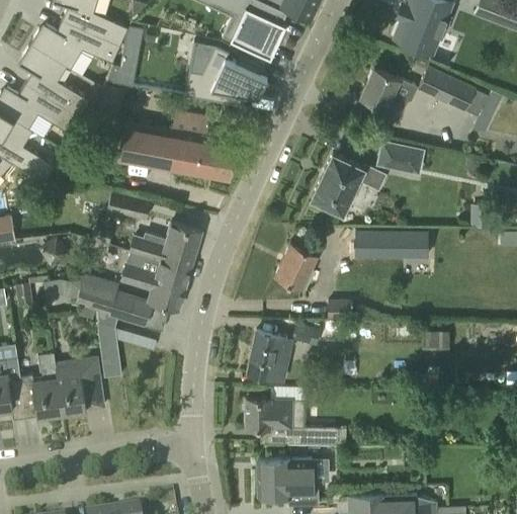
[(58,0),(57,4),(56,5),(68,9),(65,14),(62,21),(119,48),(128,29),(106,19),(94,14),(97,2),(97,0),(58,0)]
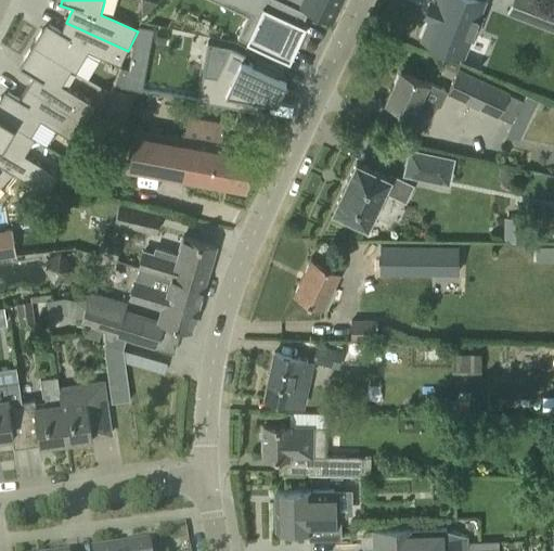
[(245,0),(242,10),(260,18),(258,23),(257,22),(247,45),(277,59),(279,60),(286,63),(292,52),(295,53),(296,50),(297,50),(304,36),(307,29),(306,28),(303,27),(305,22),(308,15),(274,0),(245,0)]
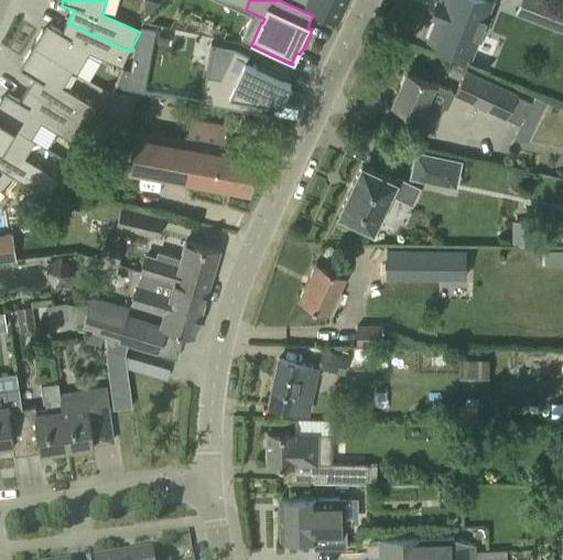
[(324,20),(337,27),(349,0),(282,0),(298,8),(312,14),(317,17),(324,20)]
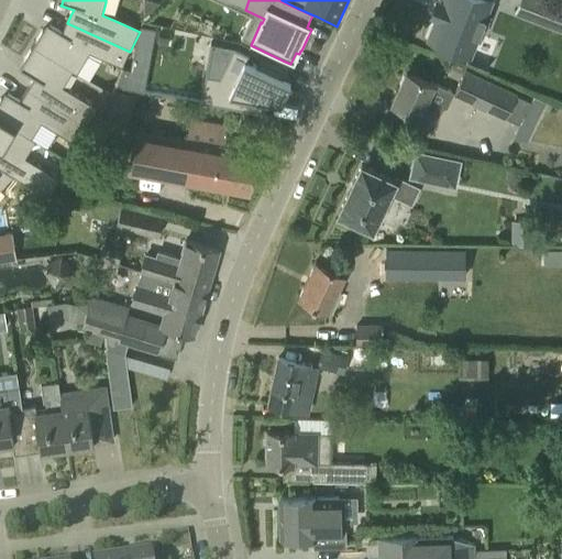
[(432,17),(423,37),(464,54),(472,34),(478,36),(486,15),(481,12),(485,0),(438,0),(436,0),(433,0),(429,14),(432,17)]
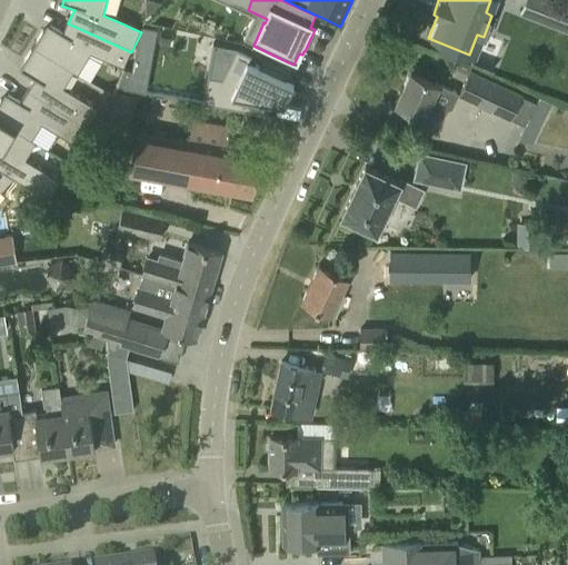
[(567,8),(547,0),(528,0),(522,18),(567,35),(567,8)]
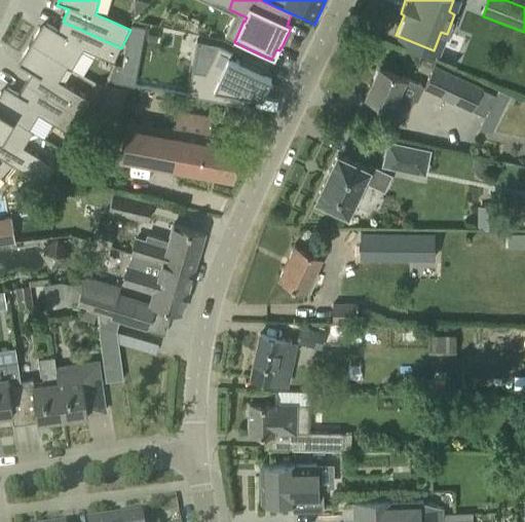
[(40,32),(31,46),(68,69),(72,72),(81,57),(84,51),(98,58),(114,65),(121,48),(63,22),(59,33),(47,27),(47,28),(47,29),(43,34),(40,32)]
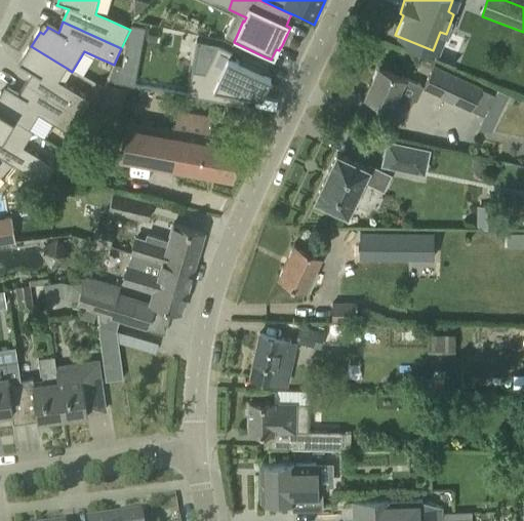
[(159,53),(124,47),(120,75),(182,84),(190,32),(163,28),(159,53)]
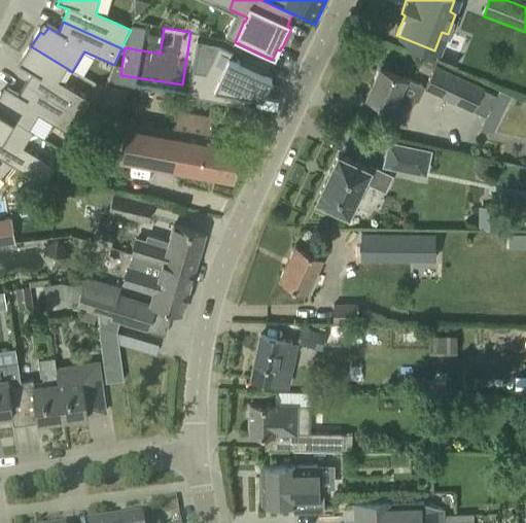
[(128,39),(127,47),(142,49),(146,30),(133,28),(128,39)]
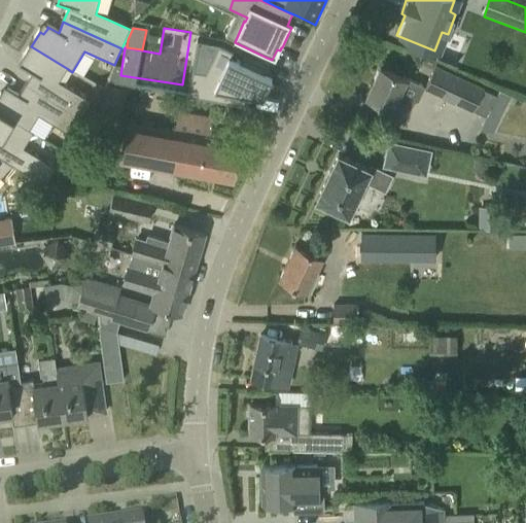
[(23,68),(22,69),(32,75),(26,86),(81,120),(92,104),(88,101),(59,84),(66,73),(67,71),(68,69),(31,46),(23,60),(27,62),(23,68)]
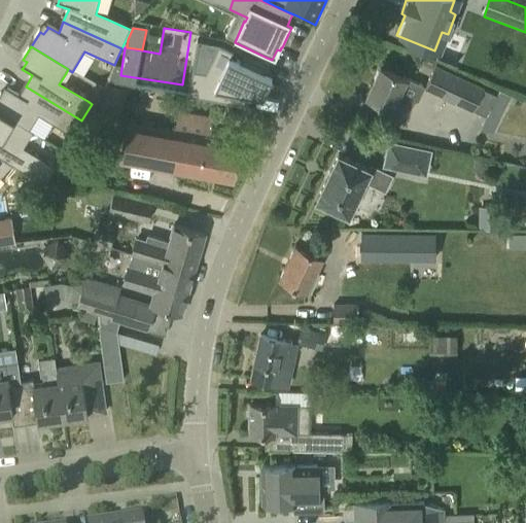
[(193,73),(188,99),(247,109),(252,98),(259,99),(264,100),(273,79),(265,76),(267,69),(244,59),(241,65),(232,61),(235,55),(219,47),(207,75),(193,73)]
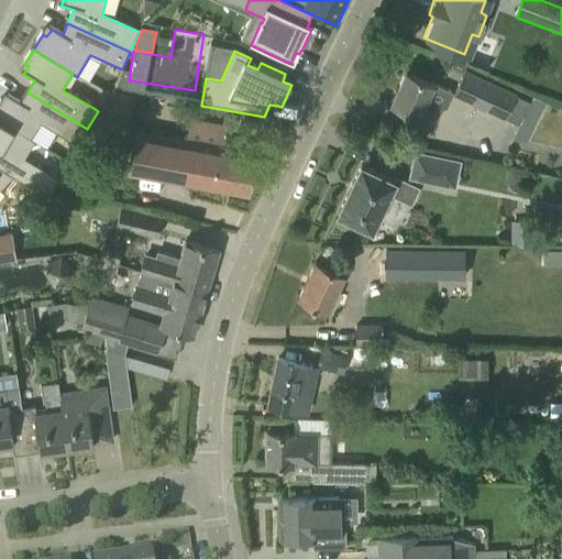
[(454,96),(427,84),(407,74),(392,108),(434,128),(441,114),(440,114),(441,113),(448,110),(454,98),(454,96)]
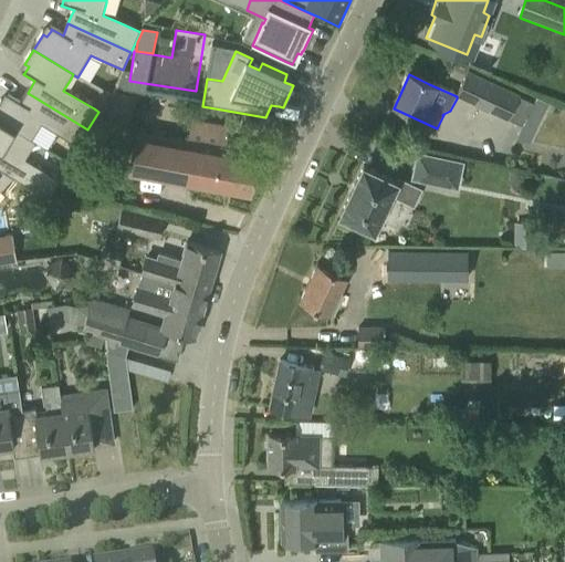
[(457,99),(509,124),(520,99),(468,74),(457,96),(457,99)]
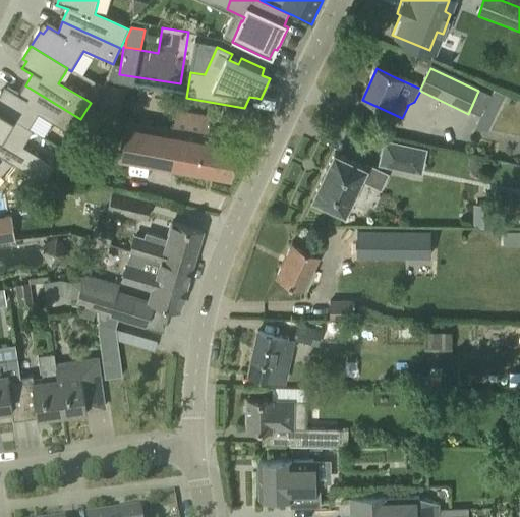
[(1,95),(0,96),(0,113),(30,131),(30,130),(33,126),(39,116),(70,135),(80,119),(25,85),(19,97),(8,90),(8,91),(8,92),(4,98),(1,95)]
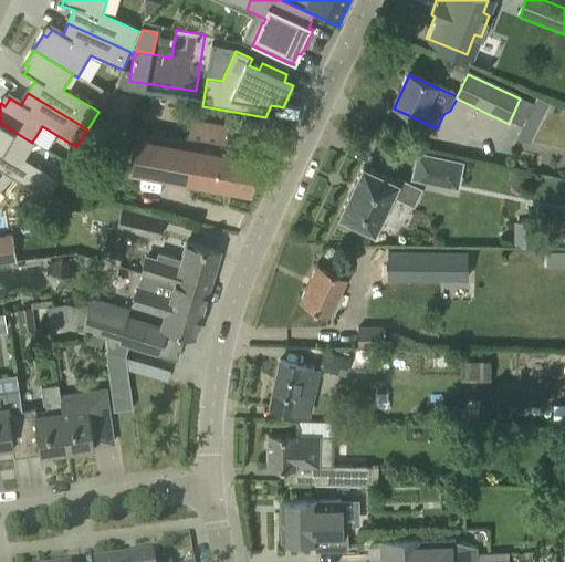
[(115,96),(113,108),(134,113),(136,100),(115,96)]
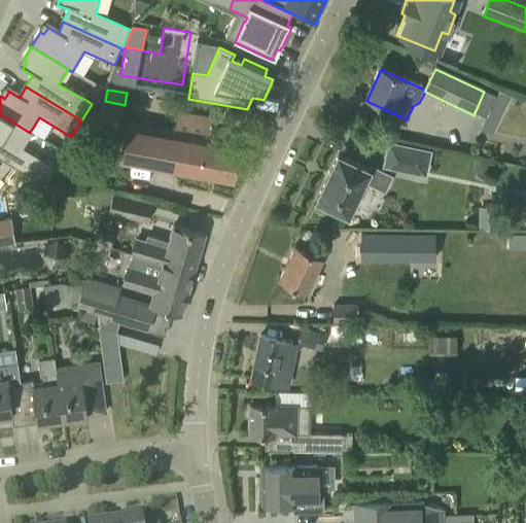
[(0,159),(45,187),(56,170),(24,150),(34,135),(30,132),(30,133),(0,114),(0,159)]
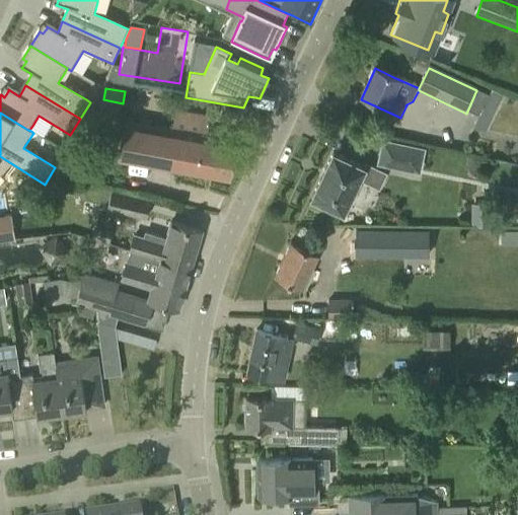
[(118,161),(230,181),(237,144),(207,139),(210,120),(174,114),(171,133),(124,125),(118,161)]
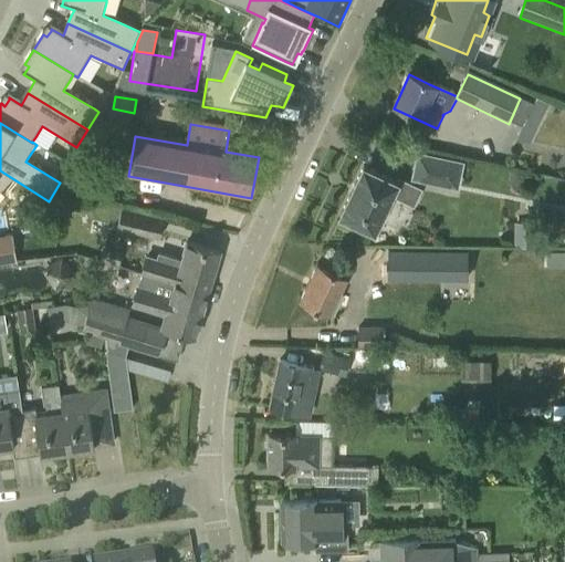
[(414,180),(458,189),(462,166),(419,157),(414,180)]
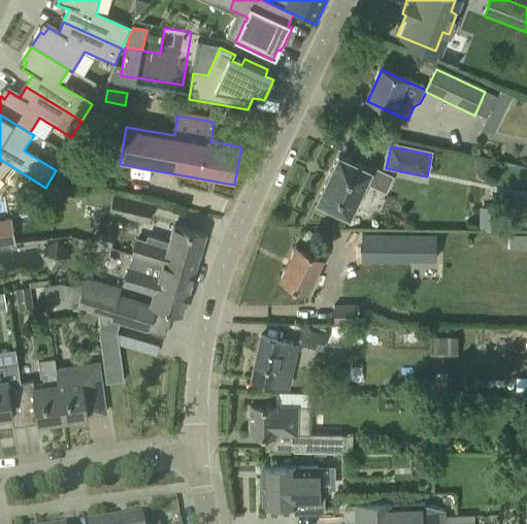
[(318,203),(322,204),(321,208),(331,214),(333,210),(350,218),(365,185),(386,194),(393,179),(371,169),(370,172),(339,158),(318,203)]
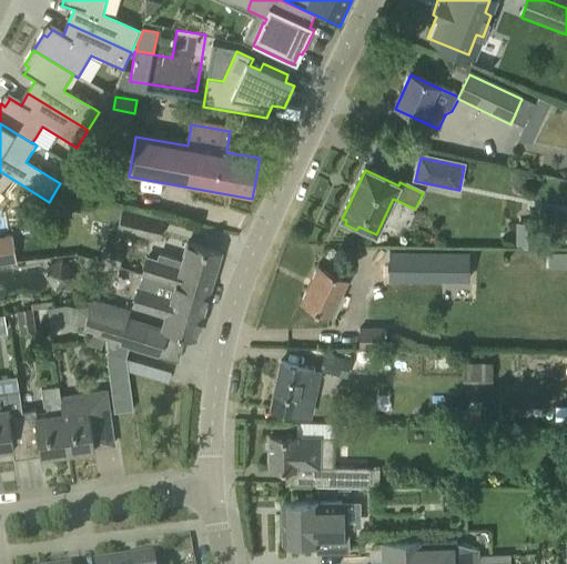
[(0,193),(12,180),(0,172),(0,193)]
